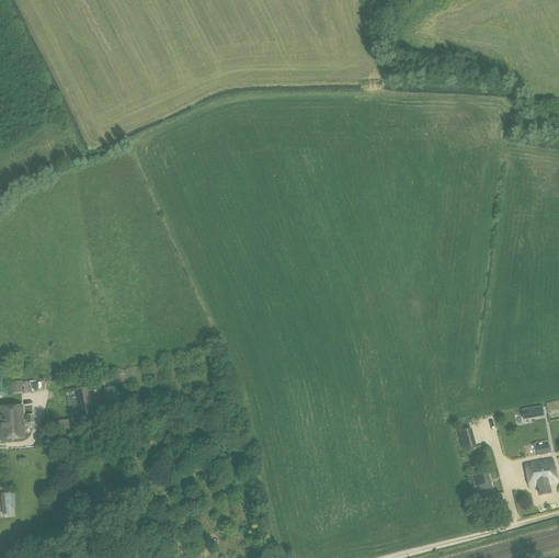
[(19,377),(20,390),(46,389),(45,376),(19,377)]
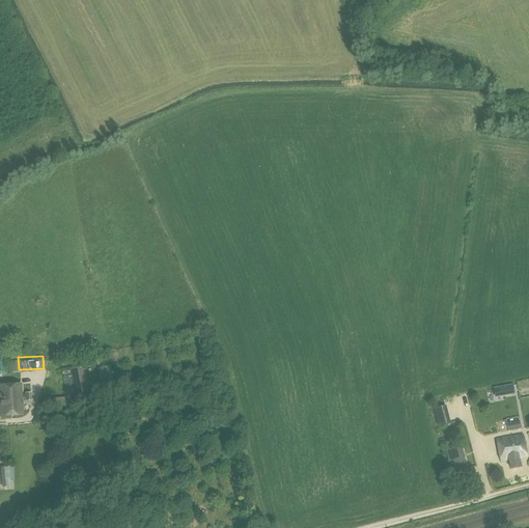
[(82,363),(68,365),(74,393),(87,390),(82,363)]
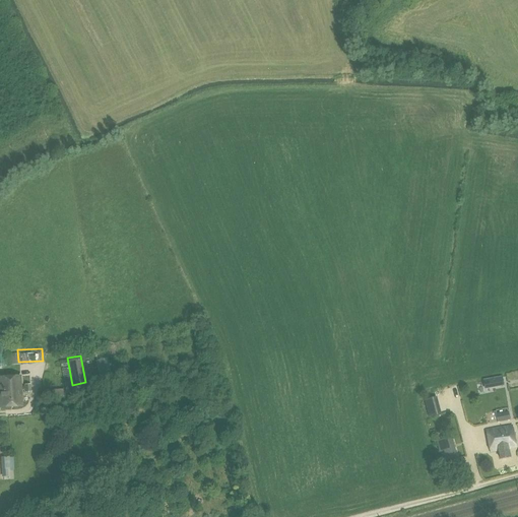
[(0,403),(20,402),(19,374),(0,374),(0,403)]
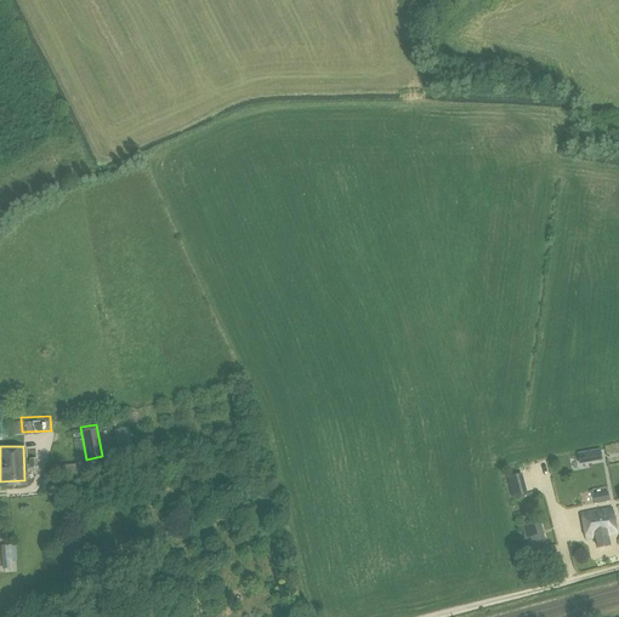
[(598,456),(597,446),(588,449),(590,457),(598,456)]
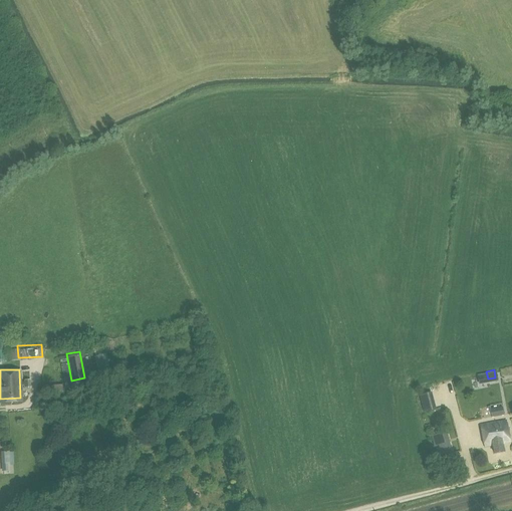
[(60,373),(45,374),(45,385),(60,384),(60,373)]
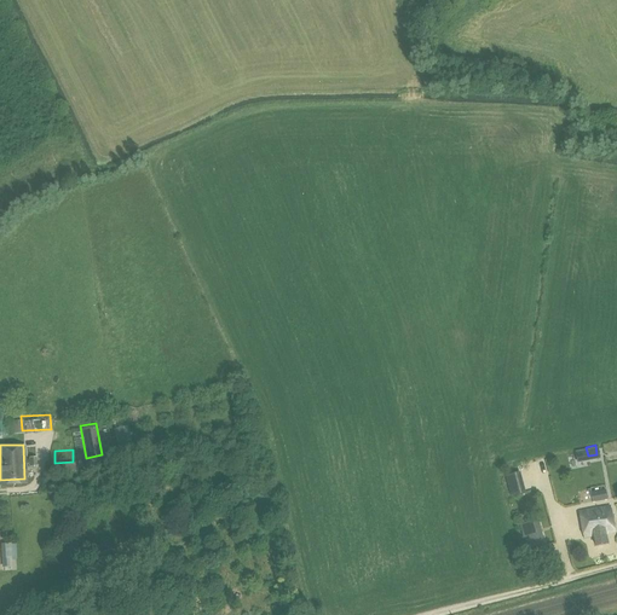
[(587,488),(589,498),(604,495),(603,486),(587,488)]
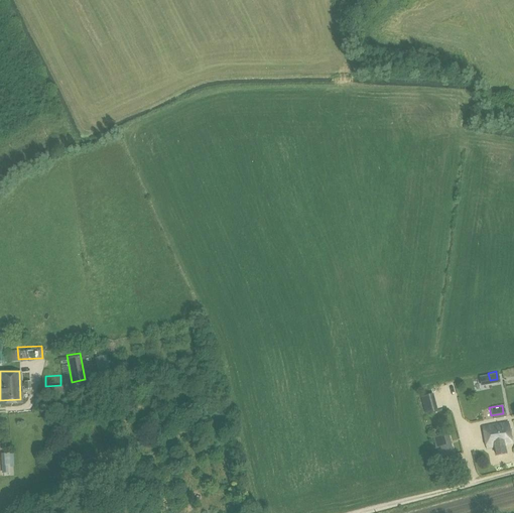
[(480,424),(484,444),(492,443),(493,451),(503,450),(502,441),(510,439),(507,419),(480,424)]
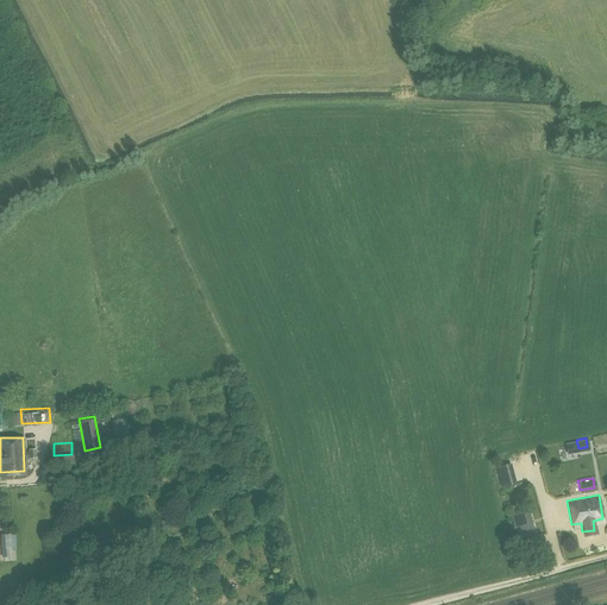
[(534,534),(527,508),(508,512),(515,540),(534,534)]
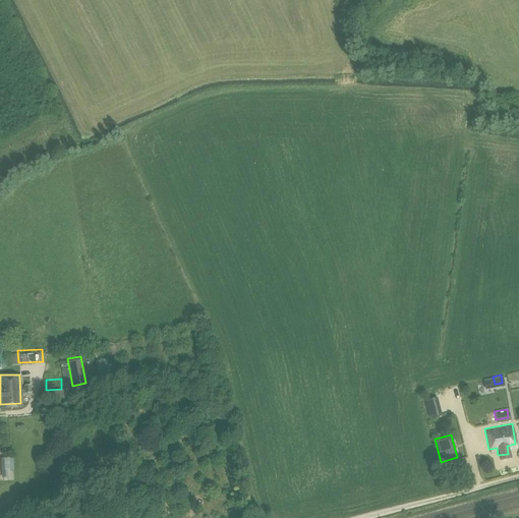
[(13,468),(12,456),(5,457),(5,468),(13,468)]
